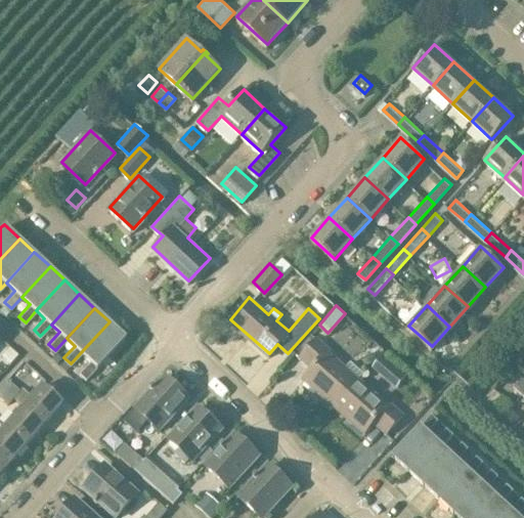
[(89,359),(79,372),(85,378),(124,336),(110,321),(81,352),(89,359)]
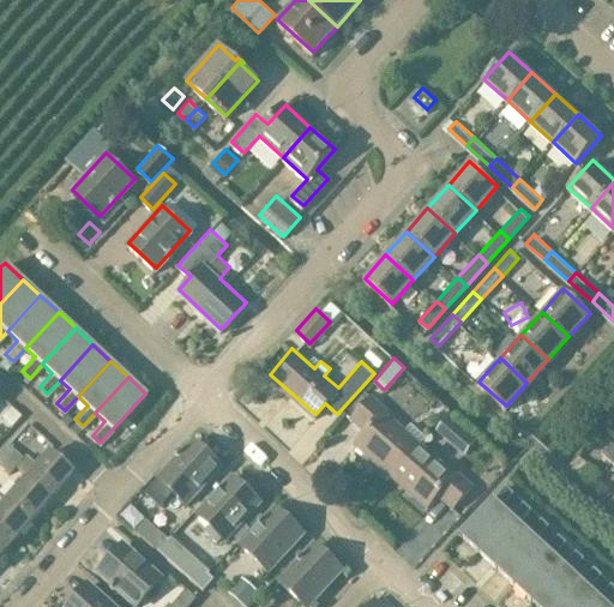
[(371,395),(350,418),(366,431),(356,442),(392,473),(417,443),(426,433),(411,421),(403,430),(383,413),(386,408),(371,395)]
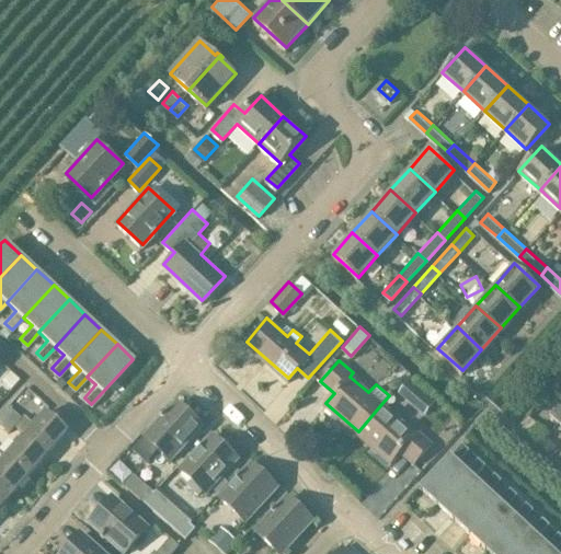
[(10,387),(19,377),(9,368),(0,378),(10,387)]
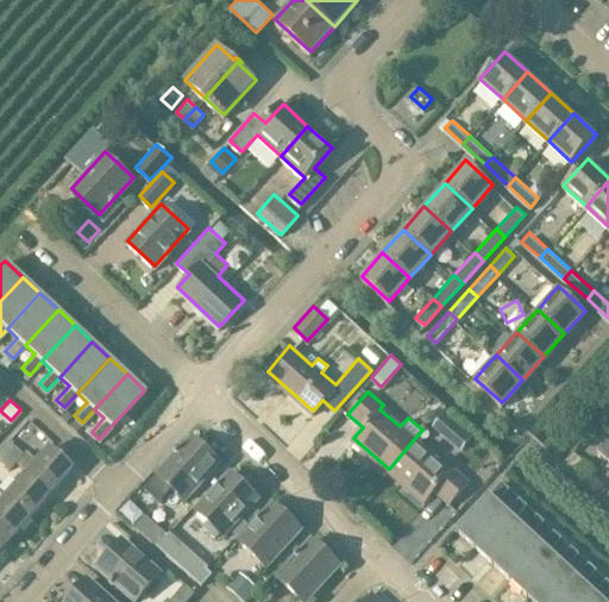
[(608,436),(598,447),(608,456),(608,453),(608,414),(602,424),(608,430),(608,436)]
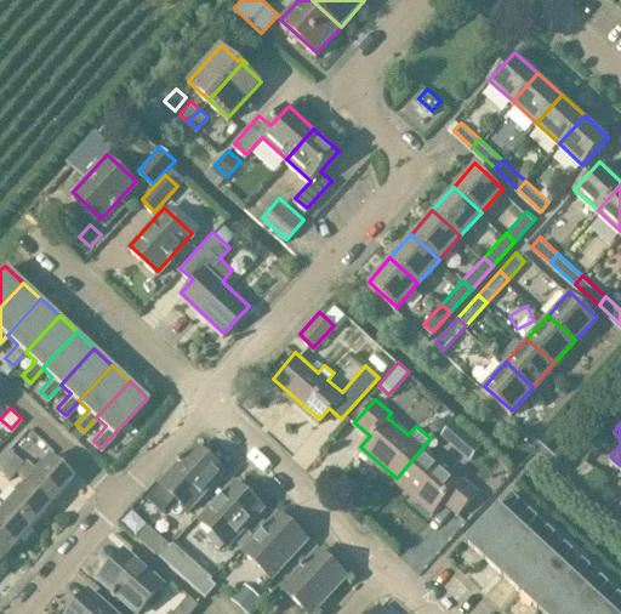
[(224,470),(197,443),(149,493),(163,506),(175,492),(189,506),(224,470)]
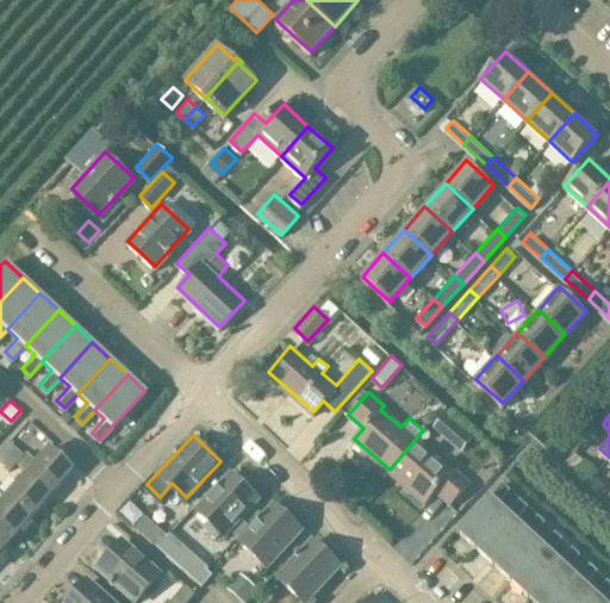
[(415,440),(390,470),(427,501),(436,490),(450,502),(470,479),(454,466),(450,471),(415,440)]
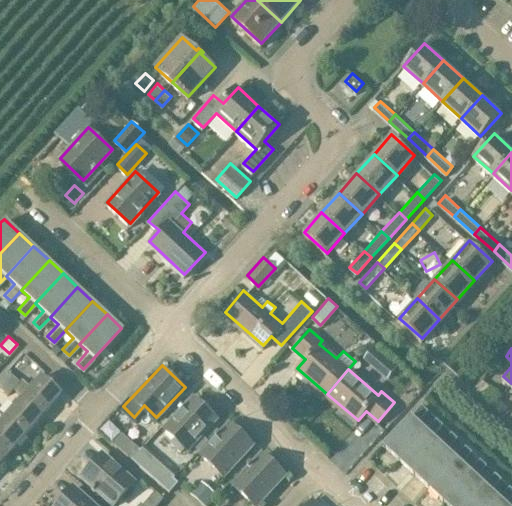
[(6,370),(0,377),(12,387),(18,381),(6,370)]
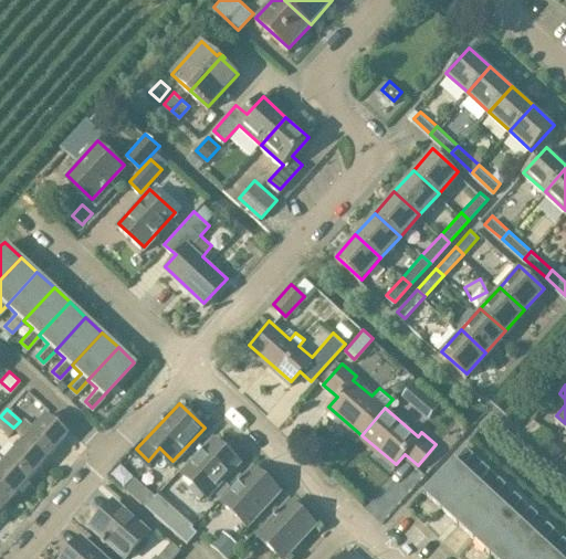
[(23,418),(20,421),(13,428),(23,436),(46,456),(66,434),(43,414),(32,426),(23,418)]
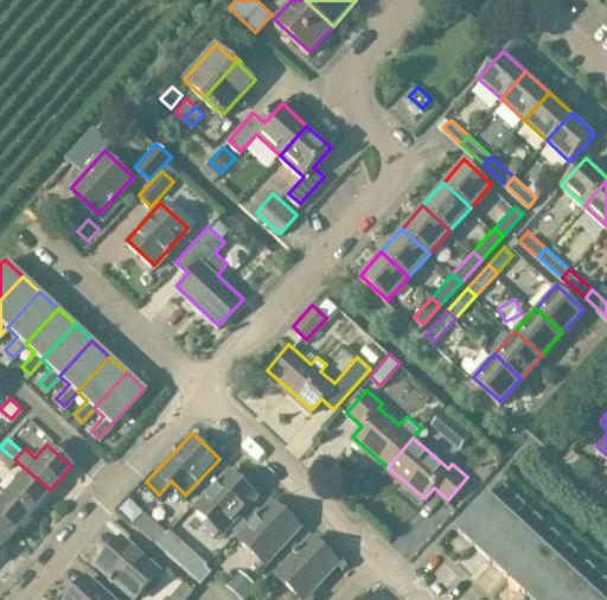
[(14,459),(0,447),(0,446),(0,460),(7,467),(14,459)]
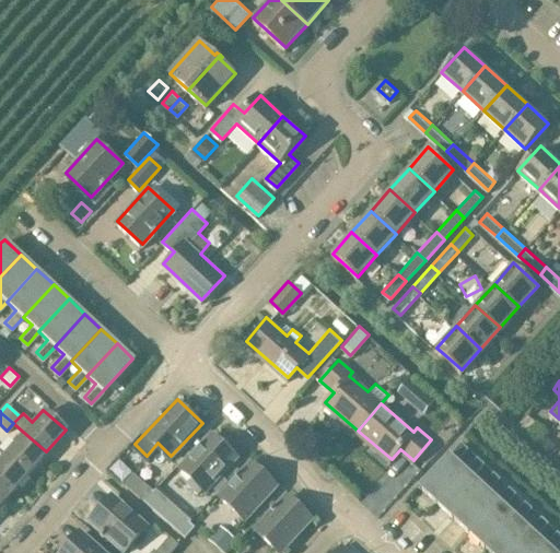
[(536,418),(529,411),(521,421),(527,427),(536,418)]
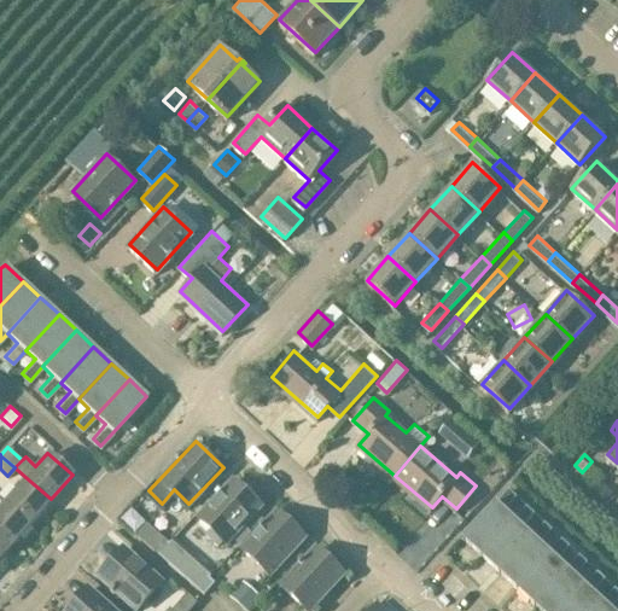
[(25,477),(5,501),(30,523),(51,499),(25,477)]
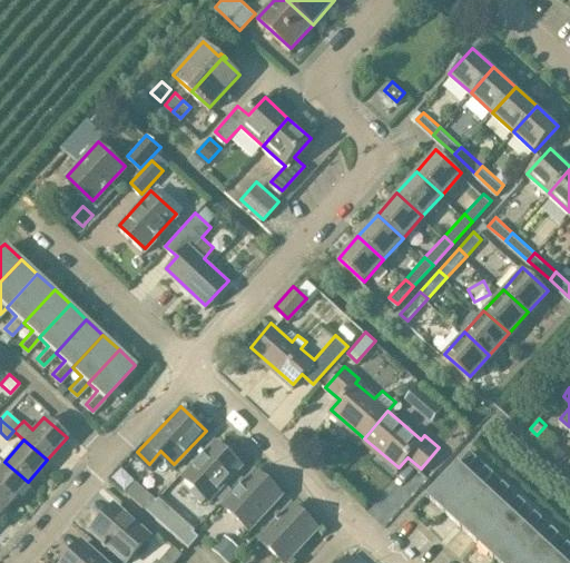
[(216,440),(184,473),(196,484),(190,491),(200,501),(206,494),(210,499),(216,492),(226,481),(242,465),(216,440)]
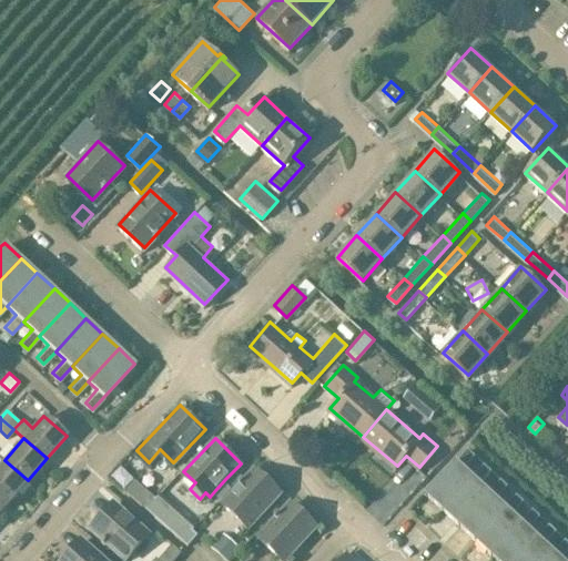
[(549,449),(557,457),(564,450),(555,442),(549,449)]
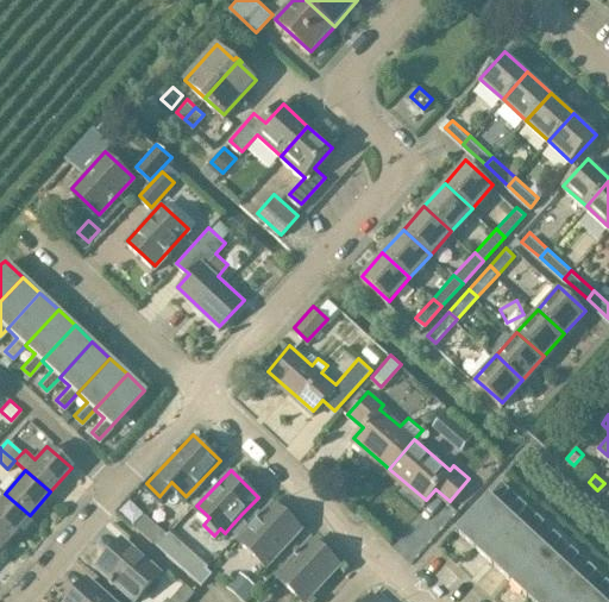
[(476,544),(508,508),(498,499),(509,486),(502,480),(458,527),(476,544)]
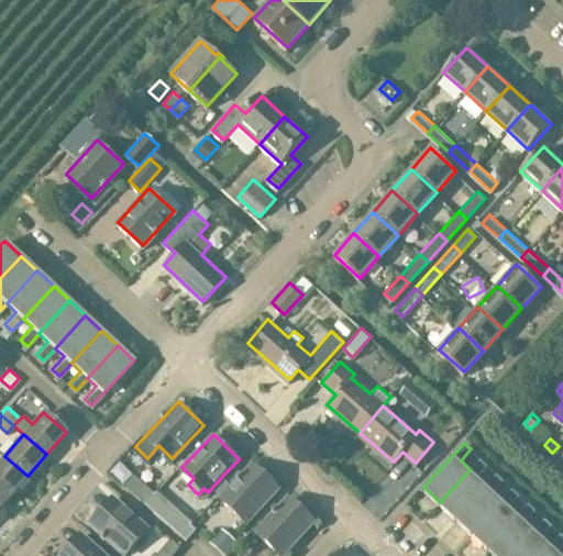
[(0,489),(9,497),(28,476),(4,456),(0,460),(0,489)]
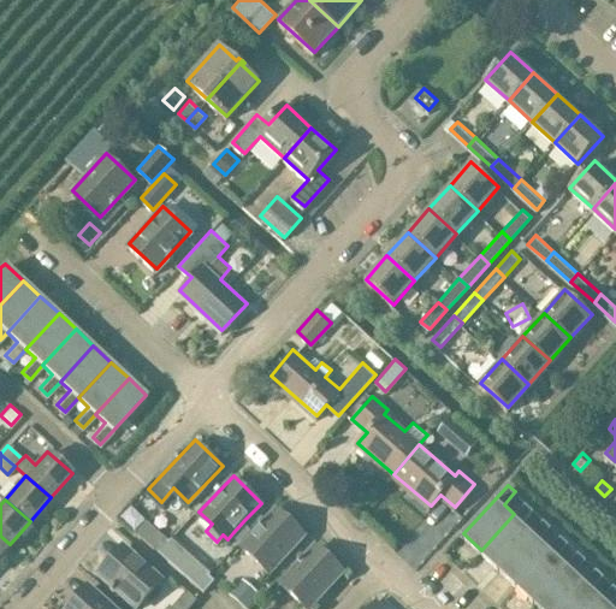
[(481,550),(498,567),(532,530),(521,521),(533,508),(526,502),(514,514),(481,550)]
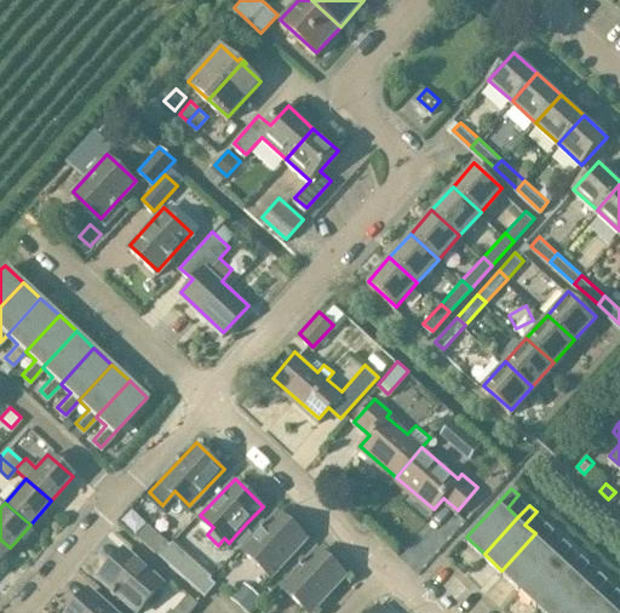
[(273,573),(308,537),(279,510),(245,548),(273,573)]
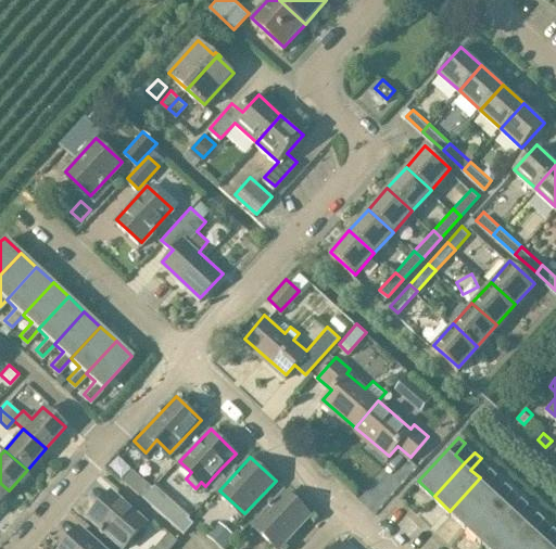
[(450,511),(466,525),(496,493),(487,484),(497,473),(491,467),(480,477),(450,511)]
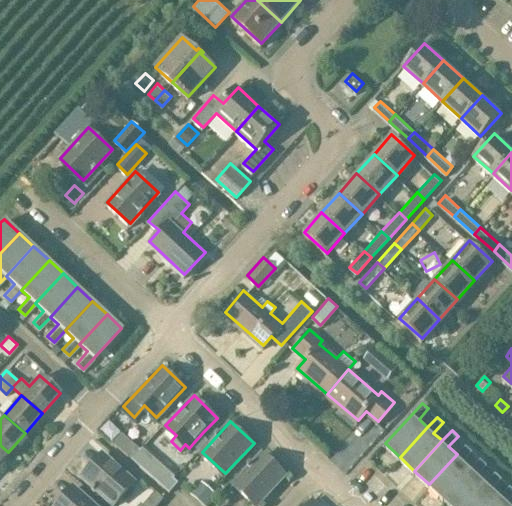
[(139,447),(121,431),(113,440),(131,456),(139,447)]
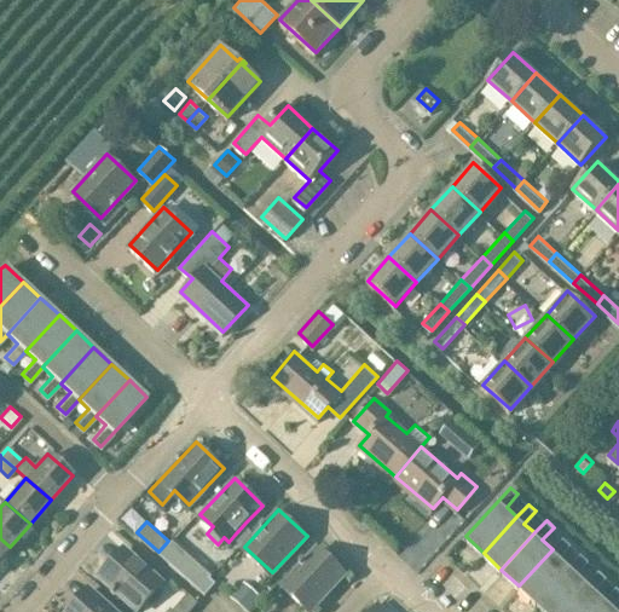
[(519,585),(536,602),(571,566),(560,556),(571,543),(563,537),(553,549),(519,585)]
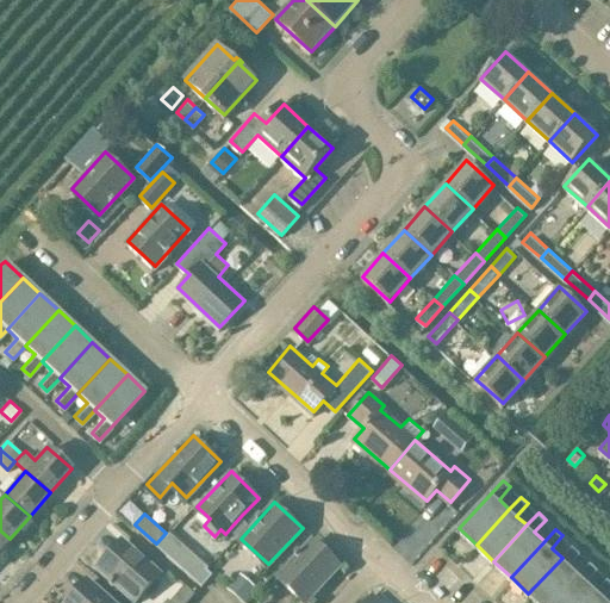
[(205,566),(207,565),(168,530),(166,533),(156,544),(195,578),(205,566)]
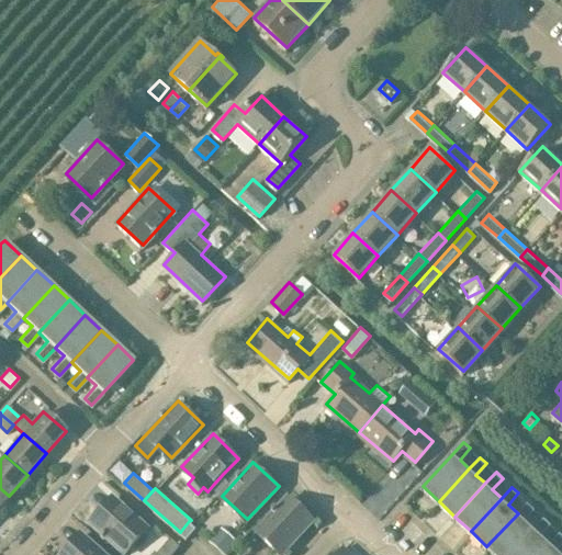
[(125,552),(148,525),(113,495),(90,522),(125,552)]
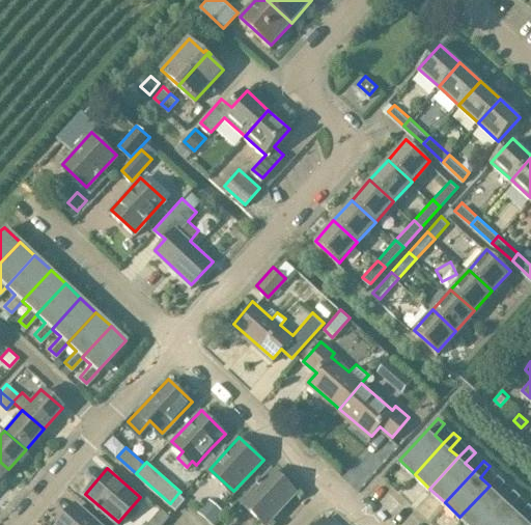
[(267,523),(297,491),(273,468),(243,500),(267,523)]
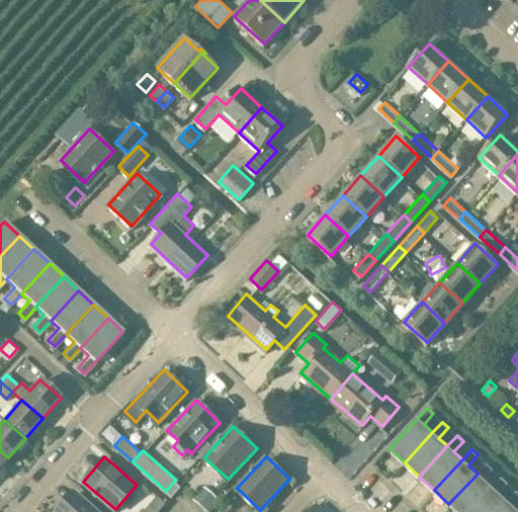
[(448,504),(457,511),(467,511),(492,487),(483,479),(493,468),(487,462),(478,474),(448,504)]
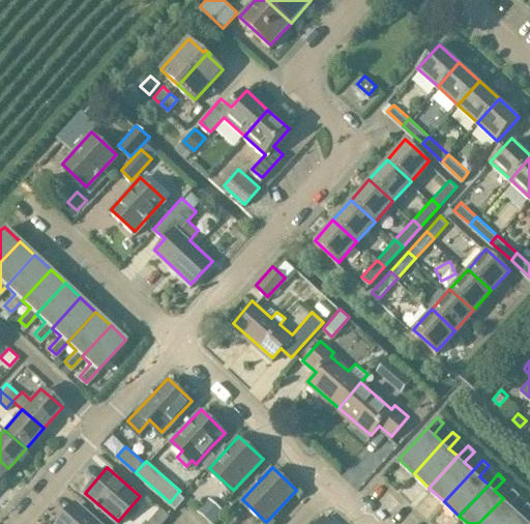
[(478,523),(506,523),(519,512),(509,504),(520,494),(512,488),(503,498),(478,523)]
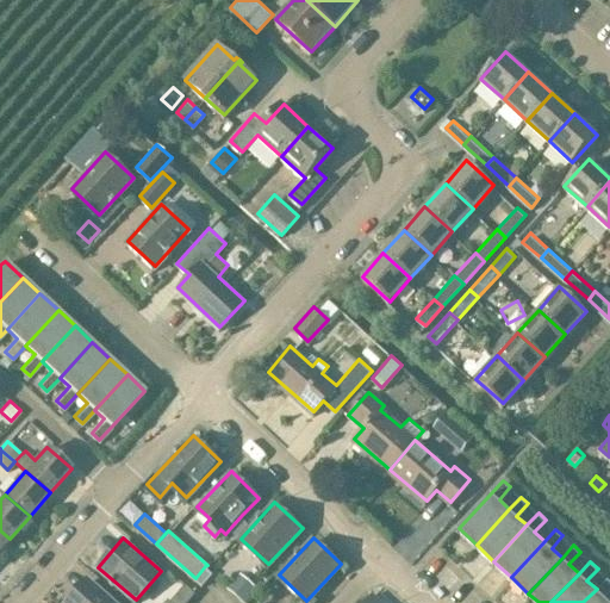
[(201,583),(211,572),(205,566),(195,578),(201,583)]
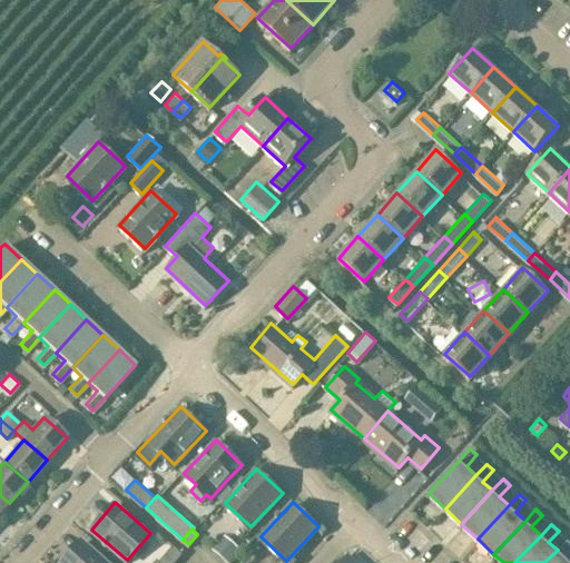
[(213,546),(228,561),(237,551),(222,536),(213,546)]
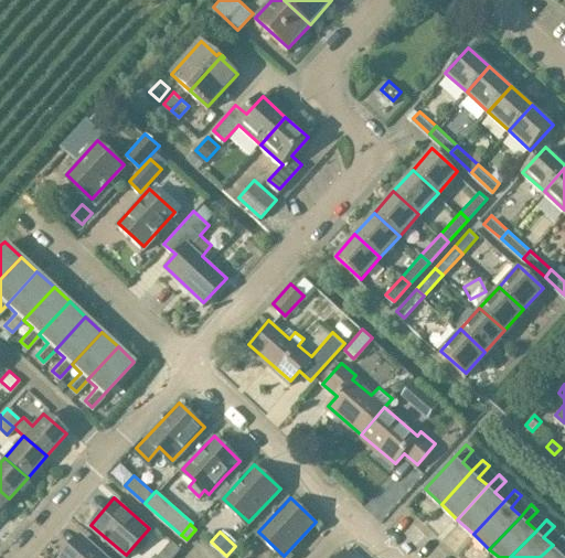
[(540,557),(564,557),(560,551),(564,545),(564,536),(563,534),(553,545),(540,557)]
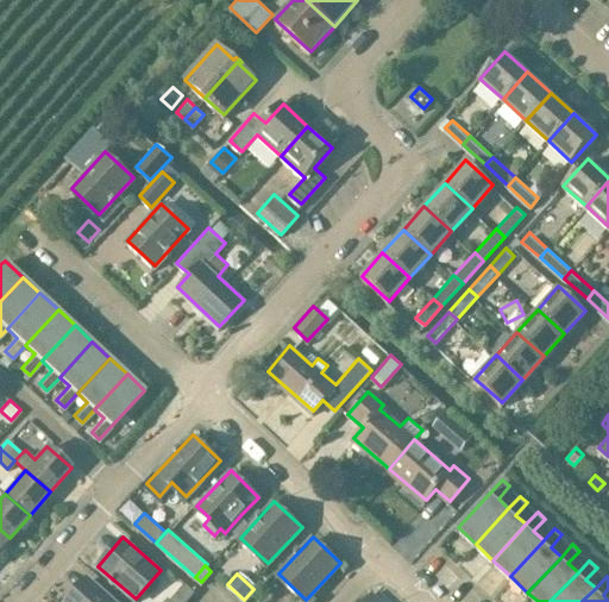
[(117,601),(88,577),(66,601),(117,601)]
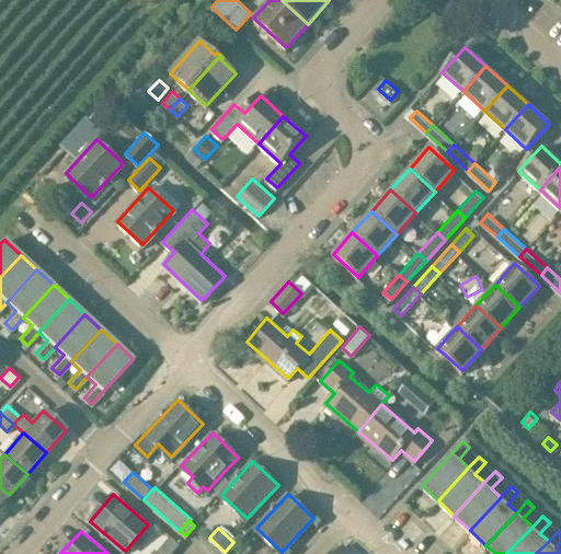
[(170,535),(157,550),(161,553),(170,553),(180,543),(170,535)]
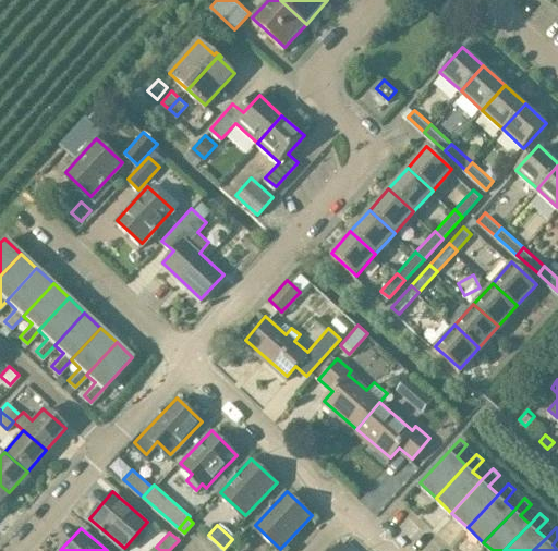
[(331,550),(353,550),(342,540),(331,550)]
